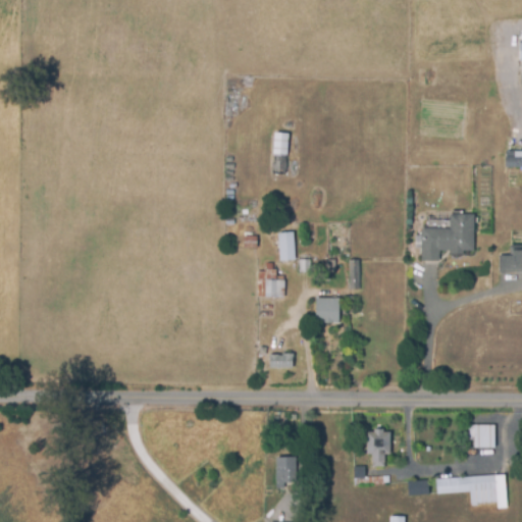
[(273,133),(286,133),(285,175),(271,175),(272,156),(273,133)]
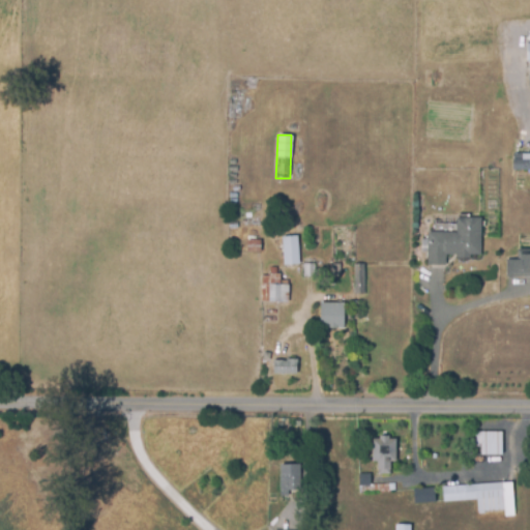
[(529,168),(513,169),(513,159),(529,158),(529,168)]
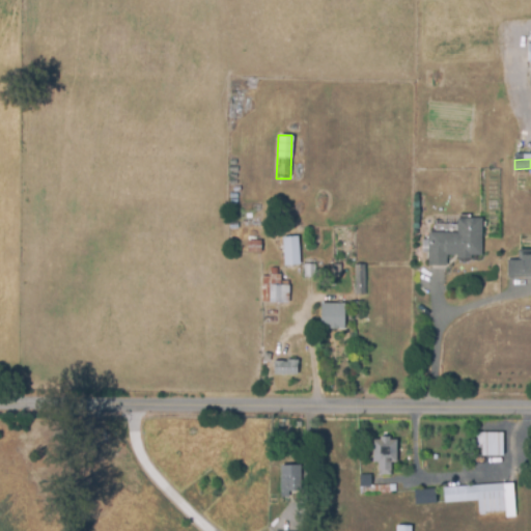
[(426,233),(457,233),(456,219),(480,218),(481,256),(469,256),(469,259),(456,260),(456,255),(446,255),(446,266),(427,267),(426,233)]
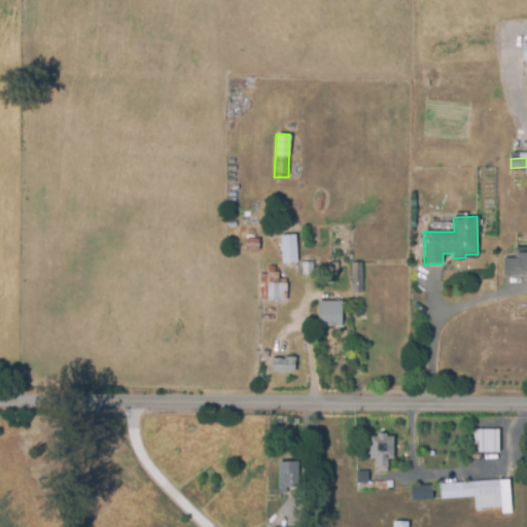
[(279,236),(294,235),(296,262),(281,264),(279,236)]
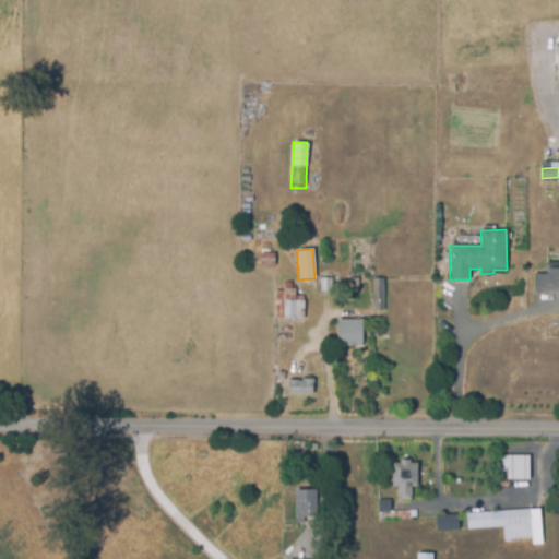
[(273,252),(259,252),(260,265),(274,265),(273,252)]
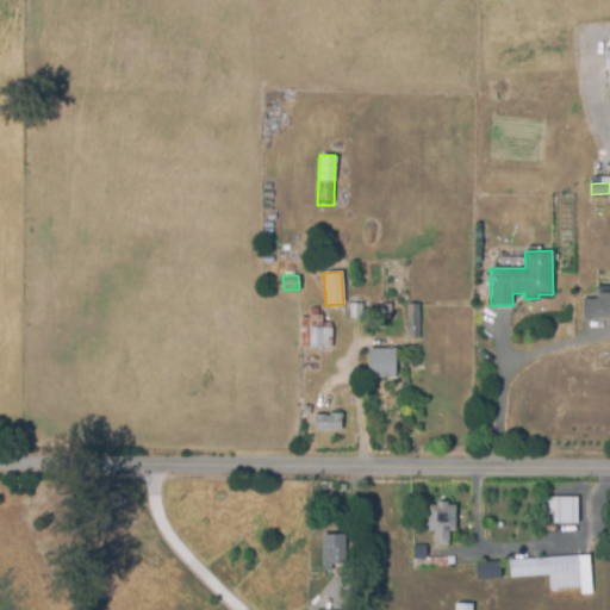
[(582,299),(597,299),(597,293),(609,293),(609,313),(582,312),(582,299)]
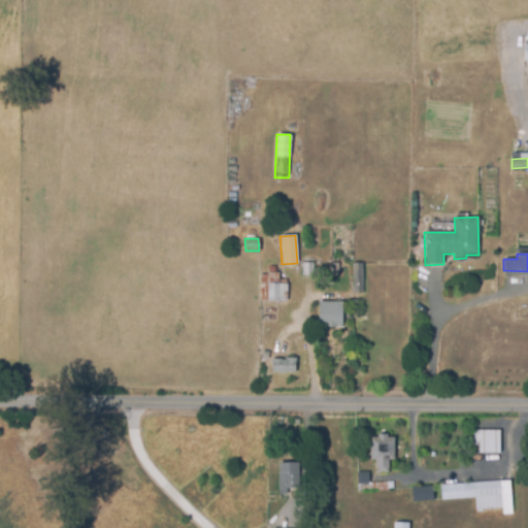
[(302,263),(310,264),(310,277),(301,276),(302,263)]
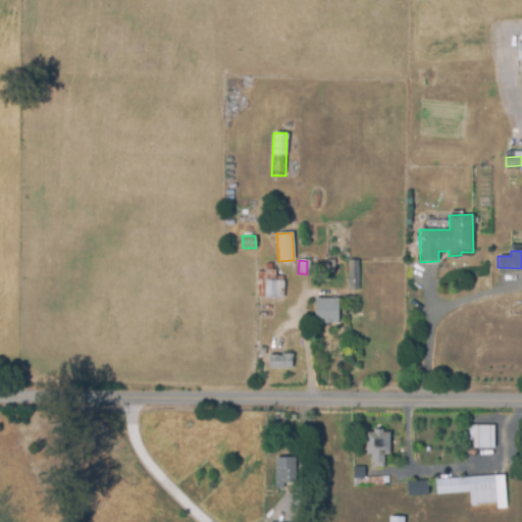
[(327,260),(334,260),(335,272),(327,272),(327,260)]
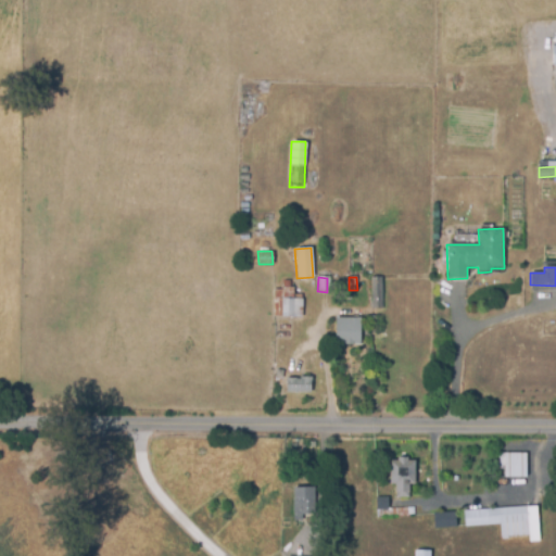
[(370,277),(381,277),(381,310),(371,310),(370,277)]
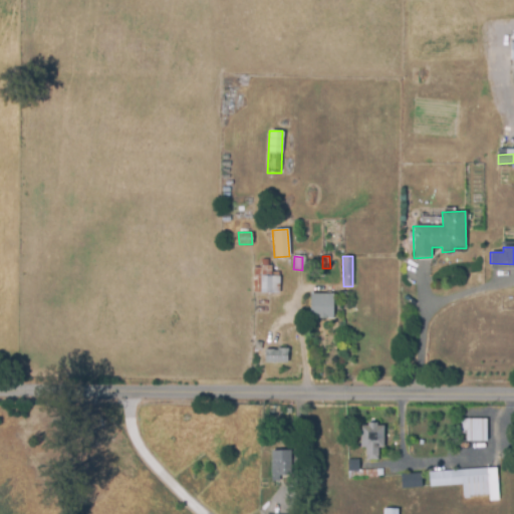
[(279,276),(278,294),(259,293),(260,266),(271,266),(271,276),(279,276)]
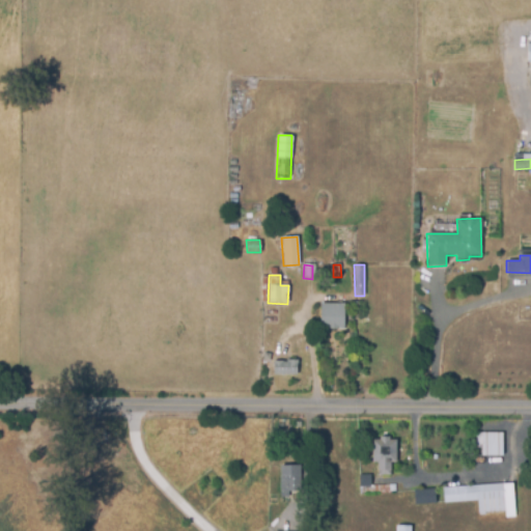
[(319,303),(344,304),(344,327),(337,327),(337,330),(328,330),(328,327),(319,327),(319,303)]
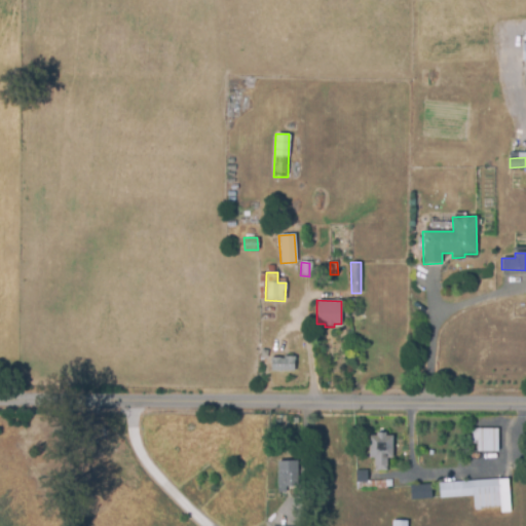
[(270,358),(294,358),(294,371),(270,371),(270,358)]
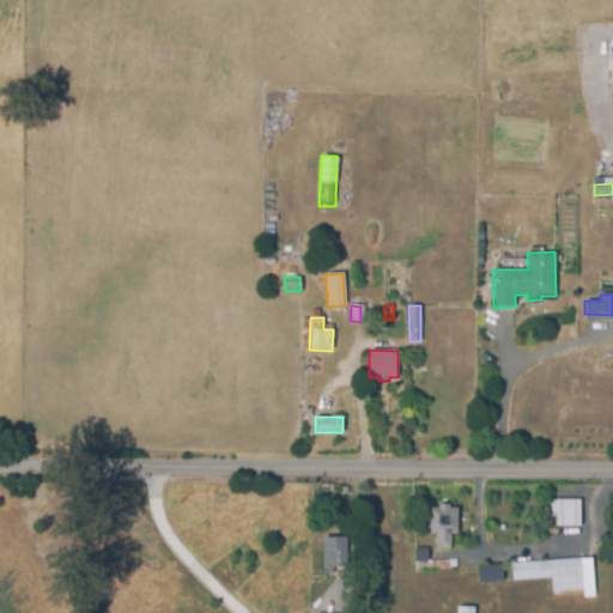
[(546,501),(580,501),(580,527),(556,527),(556,514),(547,514),(546,501)]
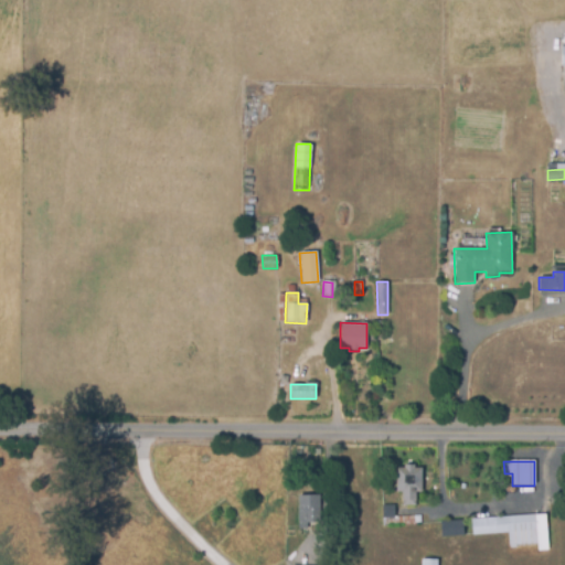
[(395,468),(403,468),(403,465),(414,465),(414,468),(422,468),(422,493),(415,493),(415,507),(403,507),(403,493),(395,493),(395,468)]
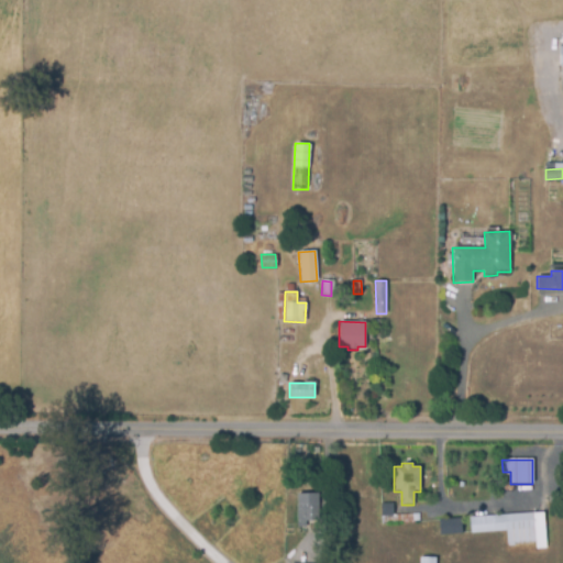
[(298,495),(321,495),(321,522),(298,521),(298,495)]
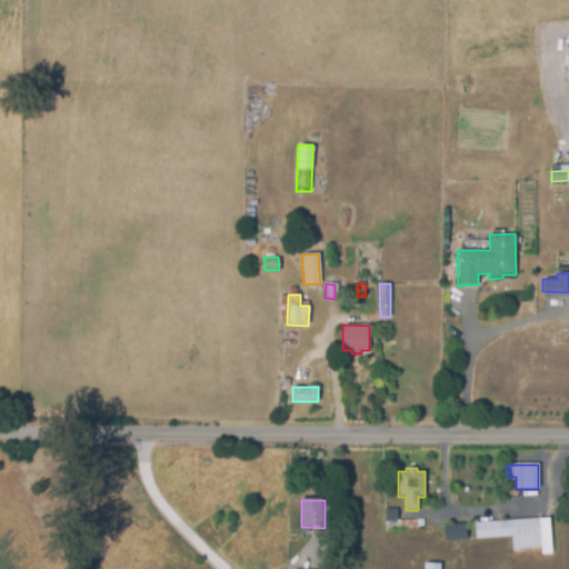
[(385,509),(397,509),(397,521),(418,521),(418,531),(385,531),(385,509)]
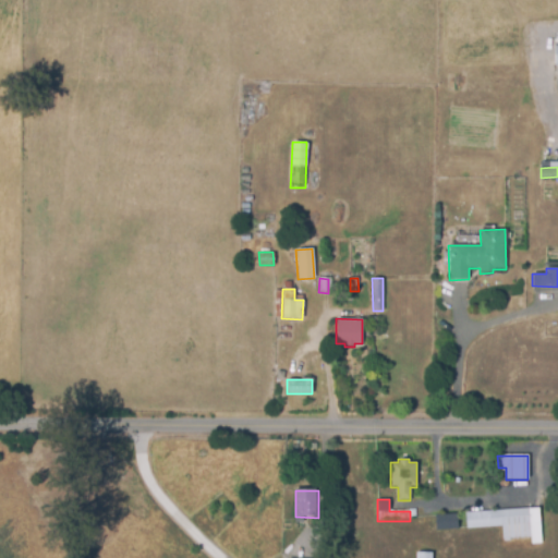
[(465,513),(538,509),(541,537),(502,540),(501,526),(466,529),(465,513)]
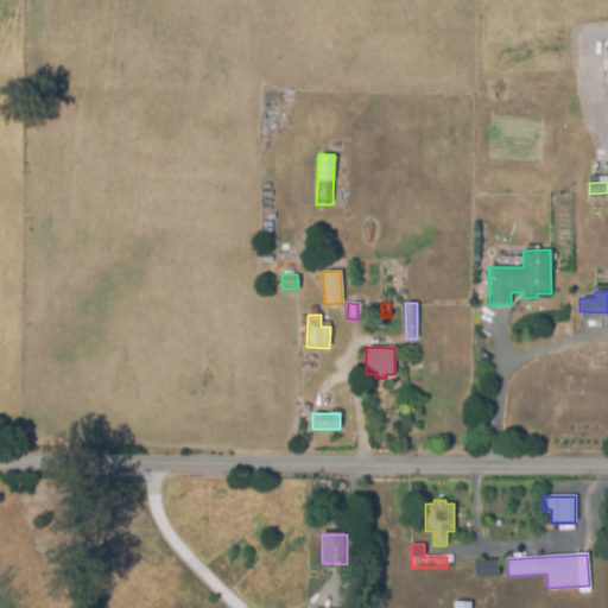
[(472,562),(496,559),(498,576),(473,578),(472,562)]
